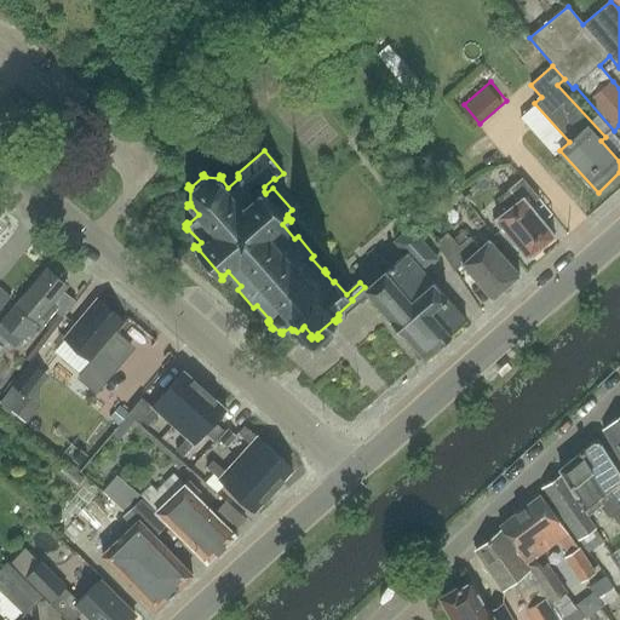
[(532,207),(540,201),(522,178),(507,190),(514,199),(491,217),(512,245),(516,241),(528,257),(532,257),(535,254),(535,250),(555,235),(545,223),(532,207)]
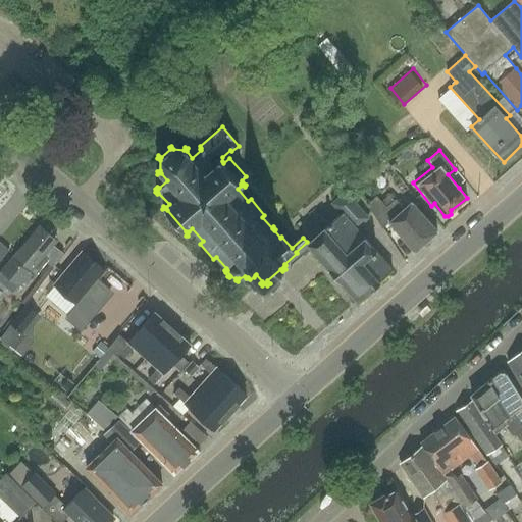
[(303,238),(307,242),(358,300),(392,270),(356,229),(368,219),(346,193),(333,204),(342,214),(329,225),(323,218),(302,237),(303,238)]
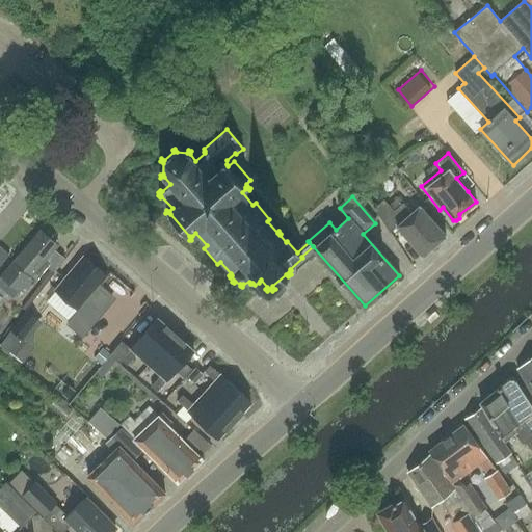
[(395,212),(384,202),(374,210),(384,221),(392,232),(396,228),(423,257),(446,235),(419,206),(411,213),(403,205),(395,212)]
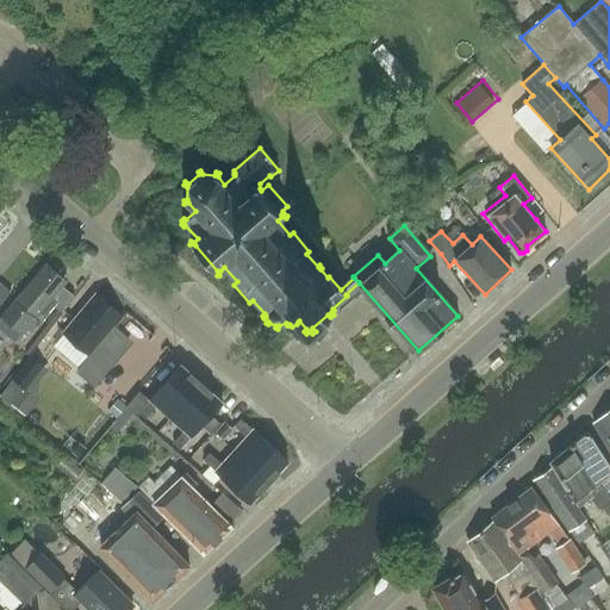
[(55,306),(61,311),(74,296),(63,286),(68,280),(47,263),(0,317),(20,335),(35,318),(39,323),(55,306)]
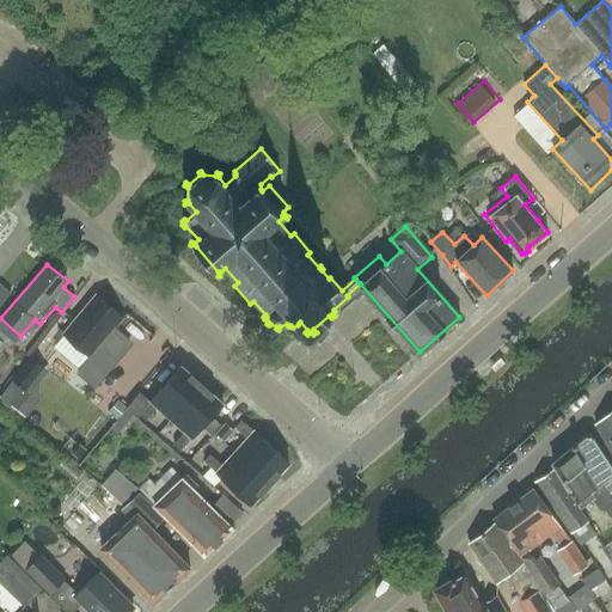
[(123,317),(101,298),(96,294),(63,334),(91,356),(123,317)]
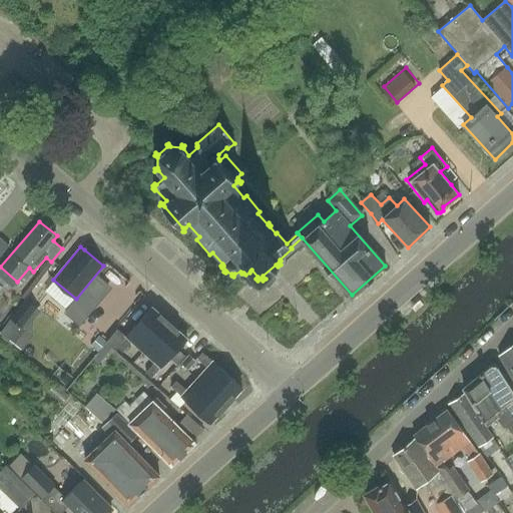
[(23,328),(26,324),(38,310),(28,301),(13,319),(23,328)]
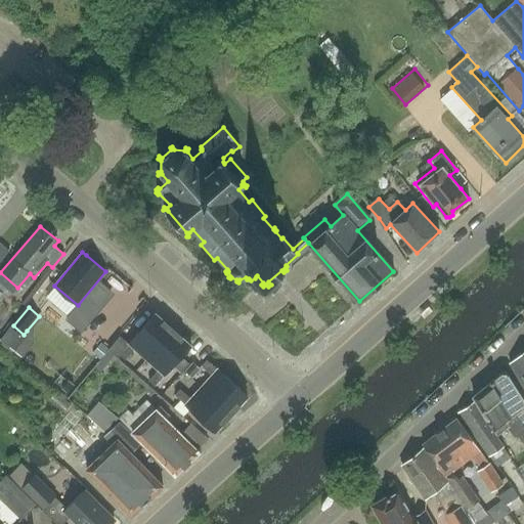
[(129,344),(120,355),(126,360),(135,350),(147,360),(174,330),(156,314),(129,344)]
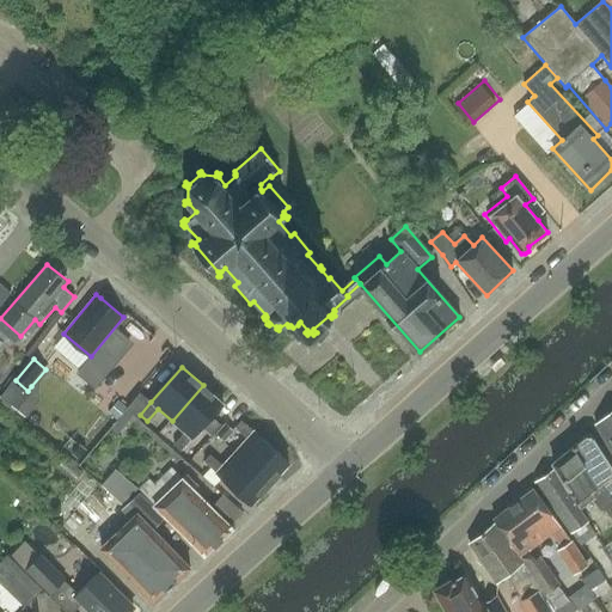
[(30,393),(14,380),(1,397),(18,409),(30,393)]
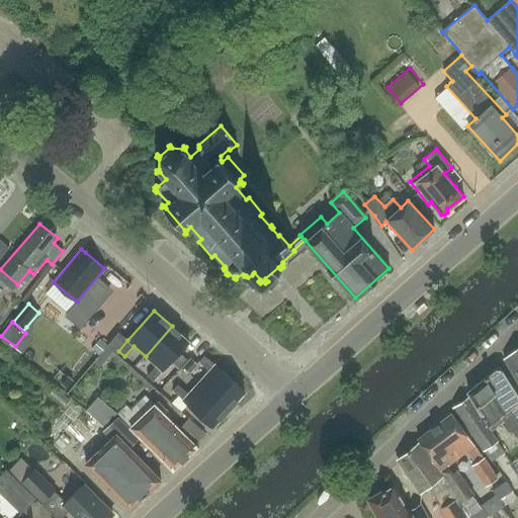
[(172,326),(146,356),(157,366),(148,376),(154,382),(163,371),(163,372),(172,362),(180,353),(190,342),(172,326)]
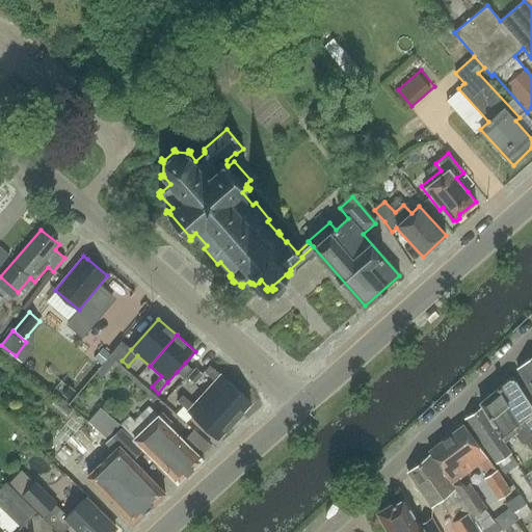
[(103,365),(110,355),(103,349),(96,358),(103,365)]
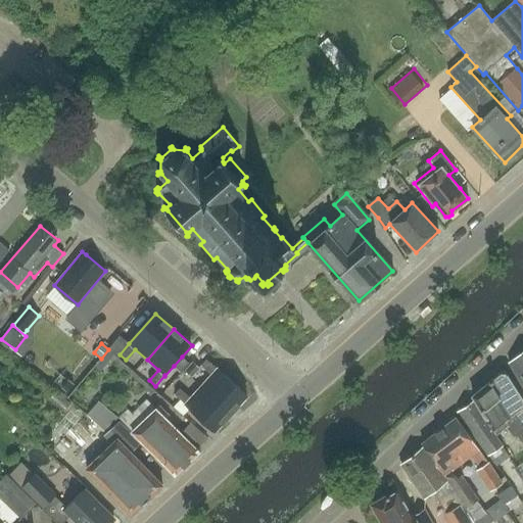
[(522,349),(509,362),(522,385),(522,349)]
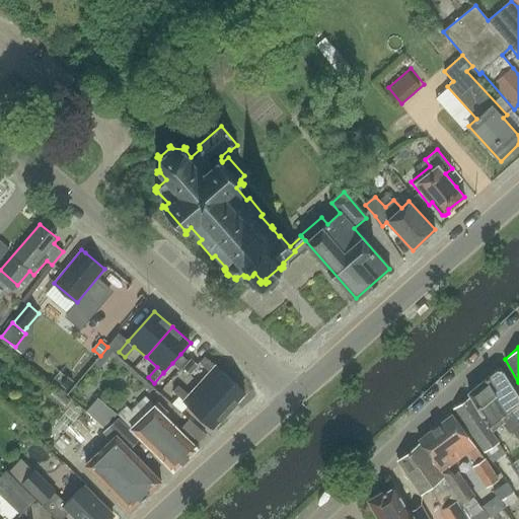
[(180,354),(172,363),(180,369),(188,361),(180,354)]
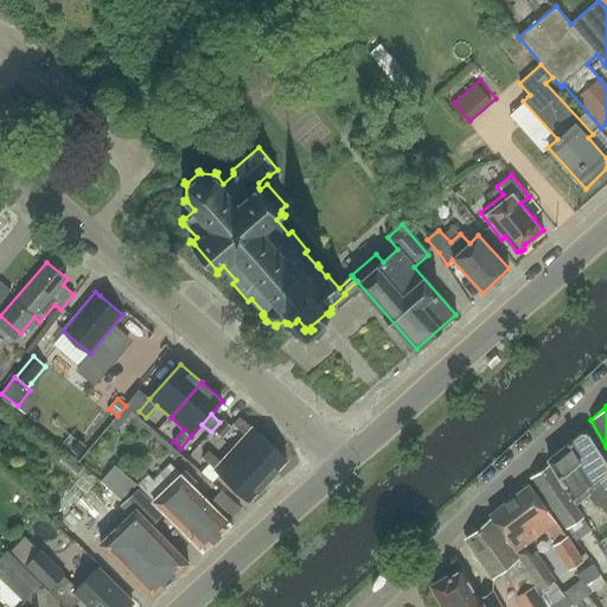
[(247,435),(234,449),(268,480),(287,460),(253,428),(240,417),(234,425),(247,435)]
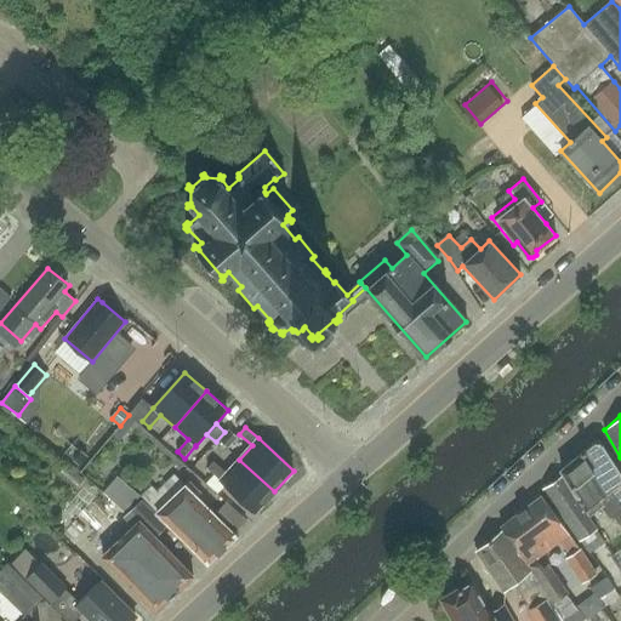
[(228,449),(238,438),(229,431),(220,442),(228,449)]
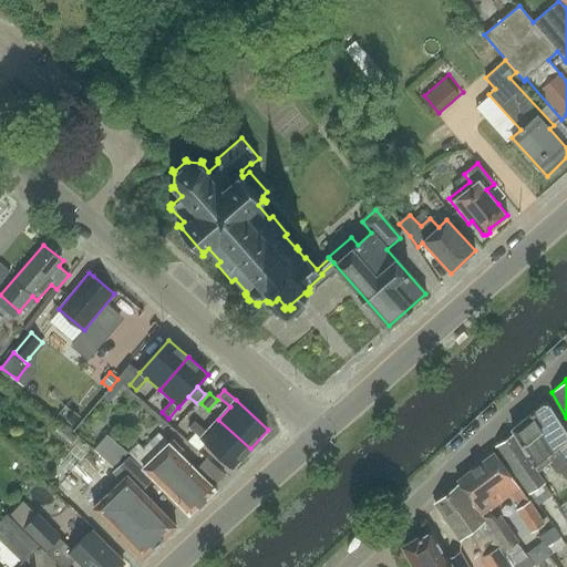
[(558,452),(566,461),(566,441),(566,440),(566,431),(548,404),(544,403),(531,414),(556,453),(558,452)]
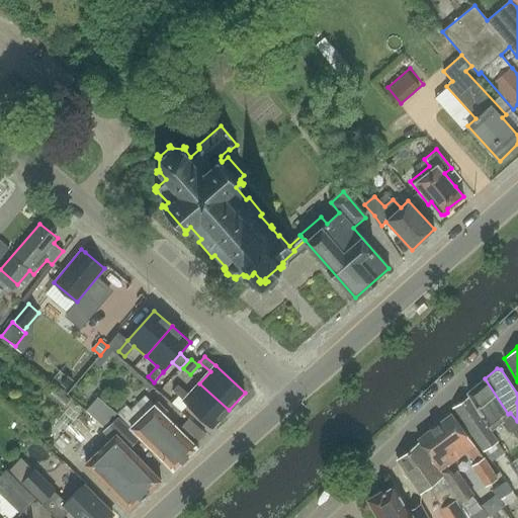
[(517,437),(517,421),(510,413),(508,414),(485,378),(468,392),(492,430),(502,422),(508,430),(512,431),(517,438),(517,437)]
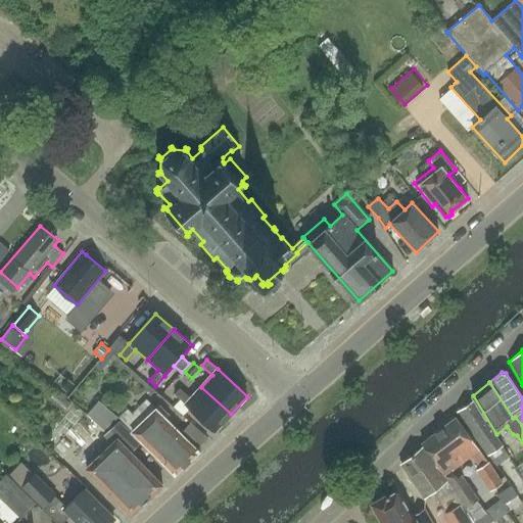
[(180,389),(175,394),(185,405),(215,432),(231,414),(201,387),(191,398),(180,389)]
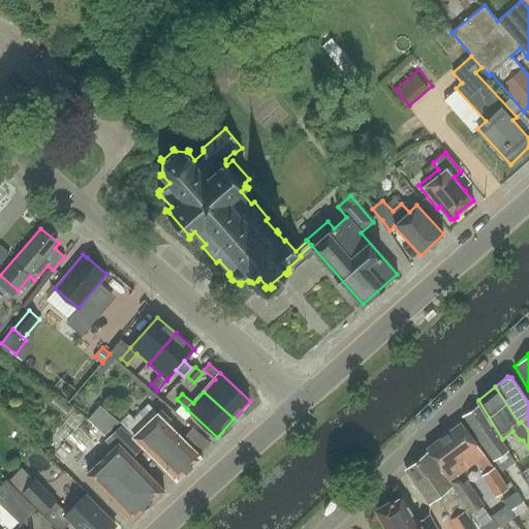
[(88,417),(107,435),(121,421),(100,403),(88,417)]
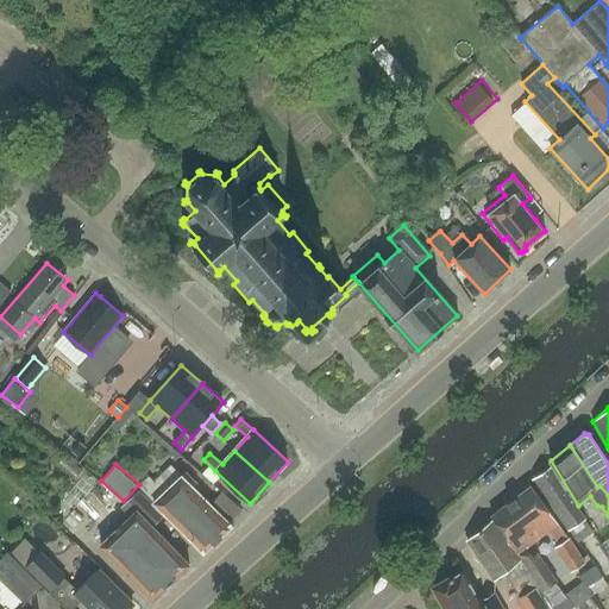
[(205,552),(231,525),(171,465),(156,479),(151,475),(138,487),(154,502),(205,552)]
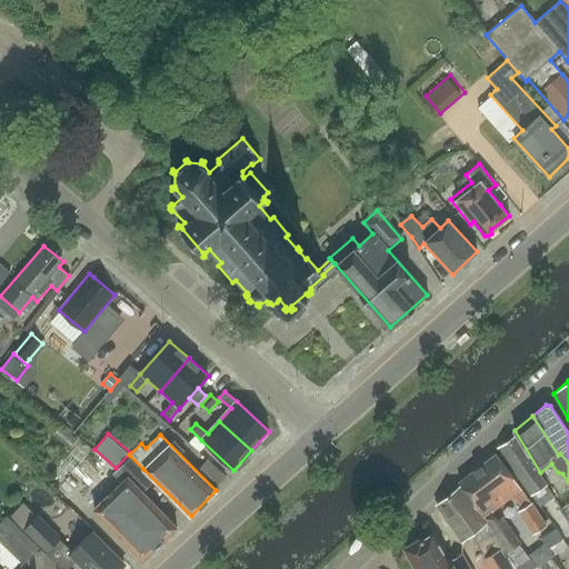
[(517,436),(499,448),(532,495),(547,485),(517,436)]
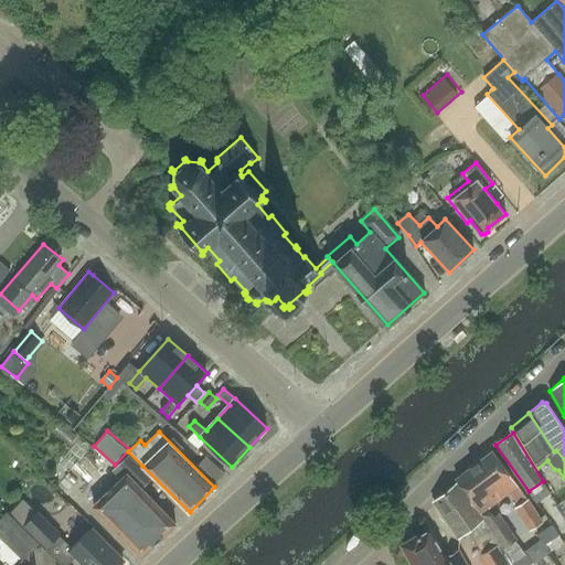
[(493,450),(475,465),(498,500),(507,493),(531,530),(543,522),(493,450)]
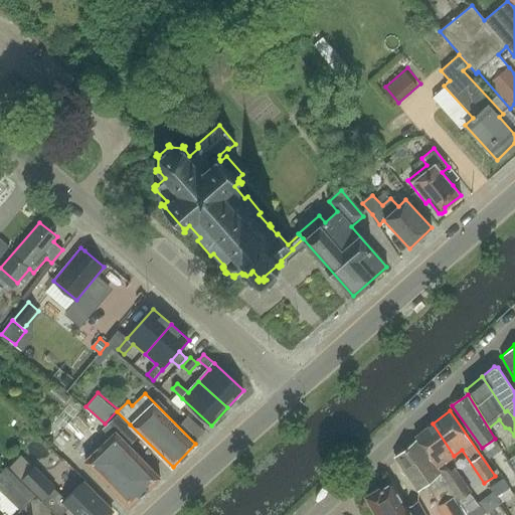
[(86,462),(102,478),(130,507),(160,477),(132,449),(129,446),(138,437),(117,415),(103,428),(111,437),(86,462)]
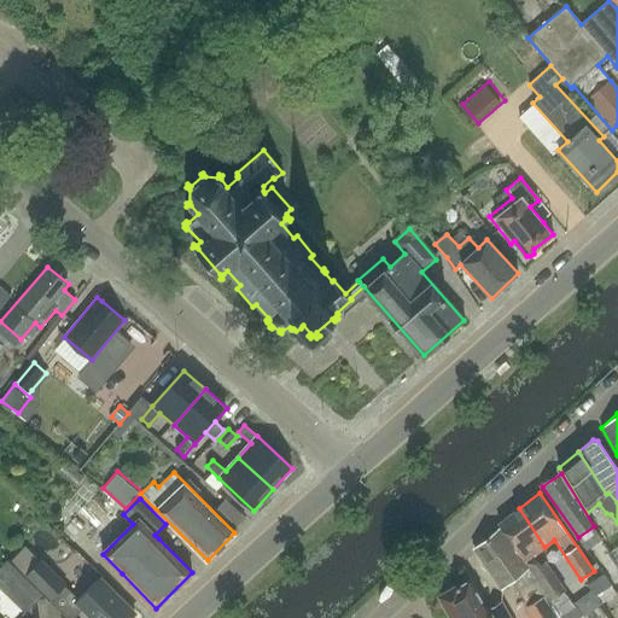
[(535,554),(544,547),(519,508),(499,524),(552,599),(563,614),(576,606),(565,590),(546,560),(535,554)]
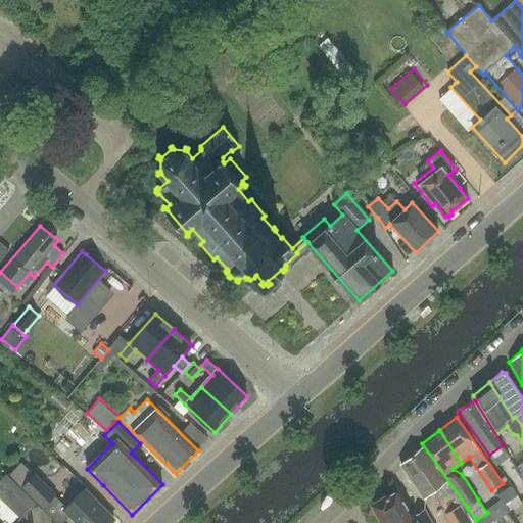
[(424,446),(401,465),(424,498),(432,492),(446,512),(443,514),(447,522),(469,522),(460,506),(463,504),(424,446)]
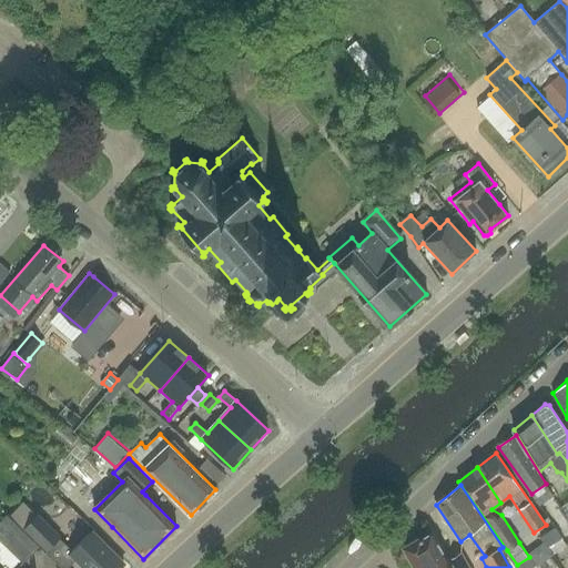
[(23,564),(39,547),(7,515),(0,521),(0,540),(2,543),(23,564)]
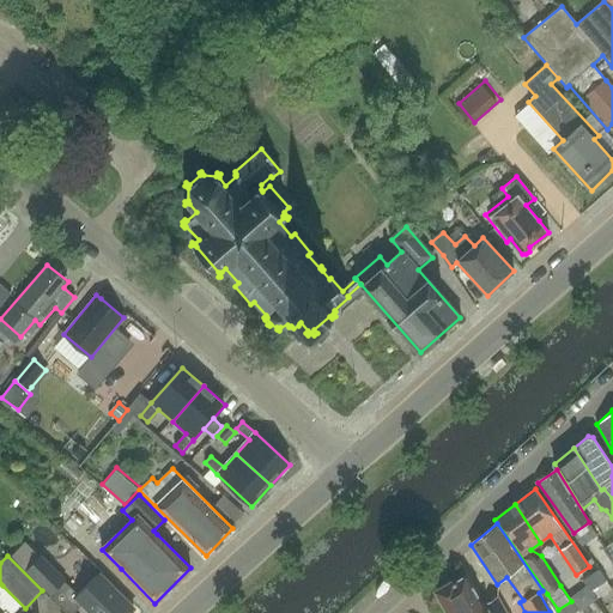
[(40,557),(25,571),(50,596),(66,582),(66,581),(41,556),(40,557)]
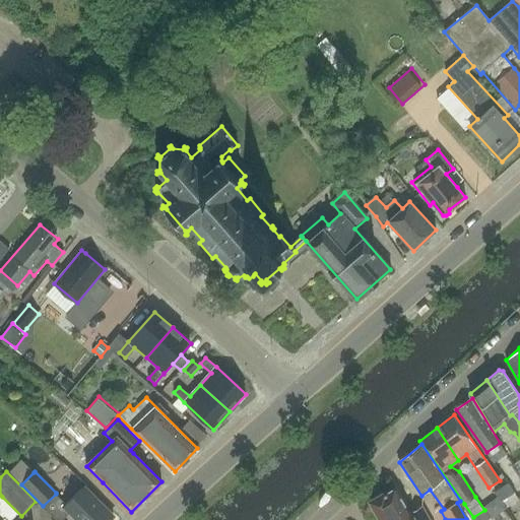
[(502,501),(516,493),(510,483),(497,492),(502,501)]
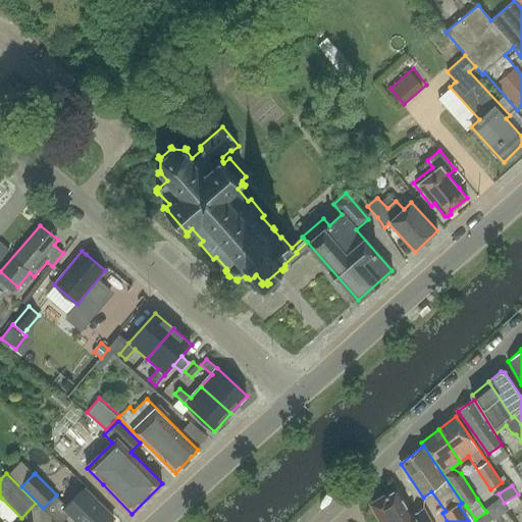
[(86,487),(64,509),(77,521),(111,521),(116,517),(86,487)]
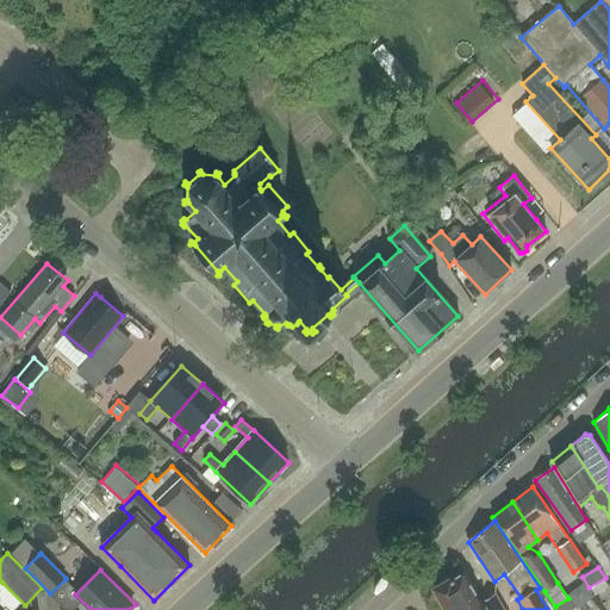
[(485,609),(464,571),(454,576),(453,573),(434,585),(446,605),(443,609),(485,609)]
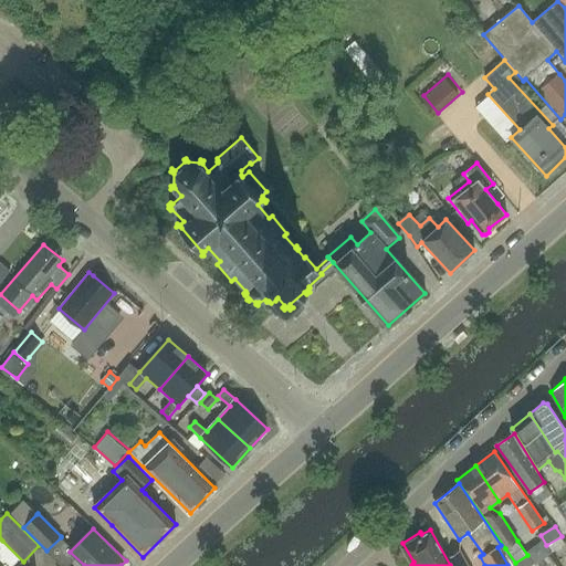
[(565,544),(565,543),(562,536),(546,545),(552,553),(565,544)]
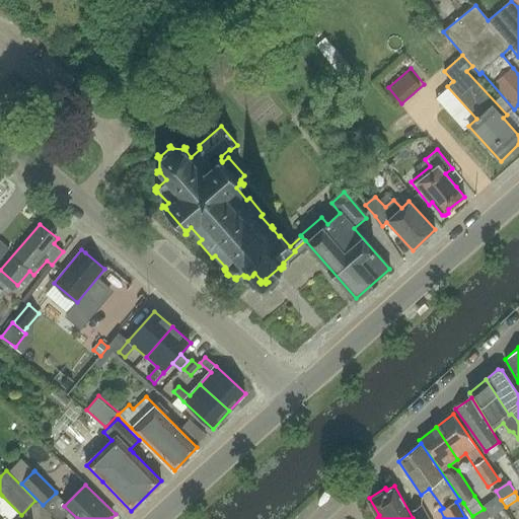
[(429,518),(423,508),(413,514),(415,518),(429,518)]
